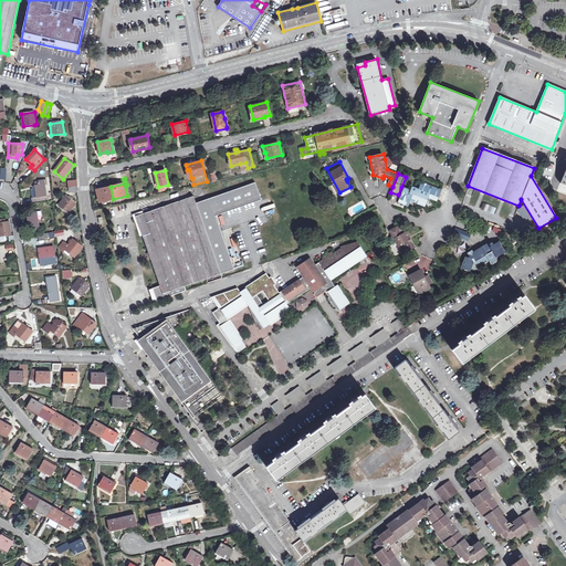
[(34,187),(34,189),(35,189),(37,197),(33,197),(32,198),(32,202),(38,201),(50,199),(46,179),(40,180),(35,182),(35,186),(34,187)]
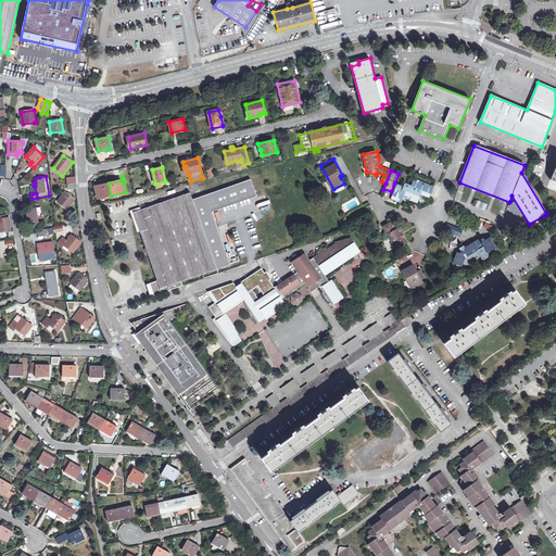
[(251,179),(193,199),(191,192),(134,213),(158,280),(150,283),(154,295),(182,286),(181,281),(203,274),(204,278),(218,273),(217,269),(230,265),(212,212),(223,209),(222,204),(256,192),(251,179)]
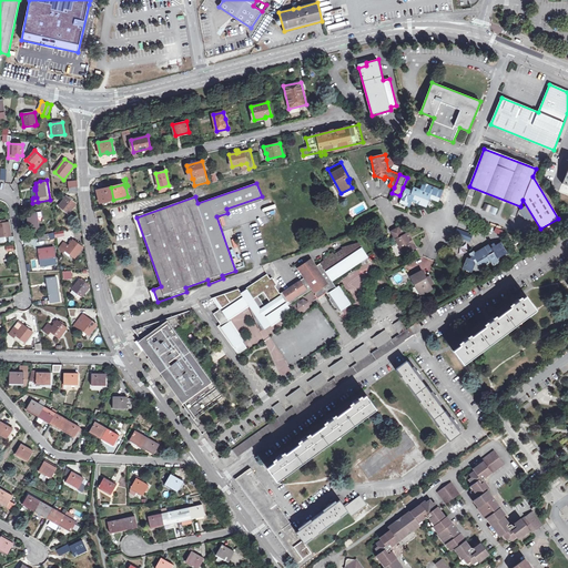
[(413,192),(406,189),(403,198),(401,203),(409,206),(413,200),(416,201),(416,202),(426,206),(429,198),(438,202),(442,191),(424,184),(421,191),(414,188),(413,192)]
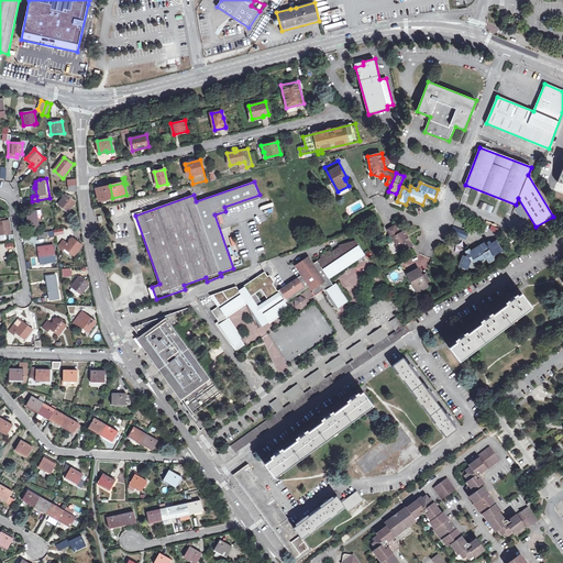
[(96,184),(94,185),(95,191),(97,190),(99,201),(112,198),(110,186),(97,189),(96,184)]
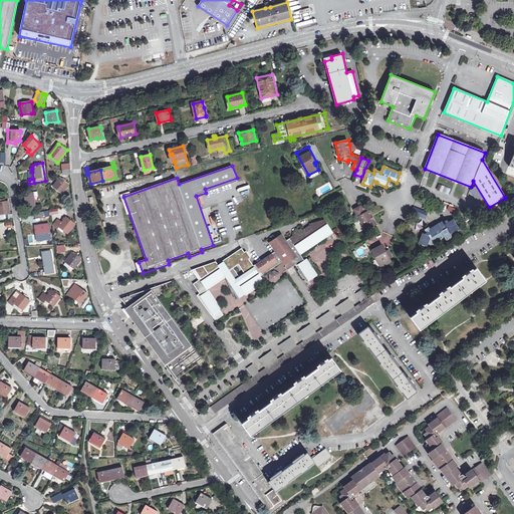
[(62,194),(69,184),(60,177),(53,187),(62,194)]
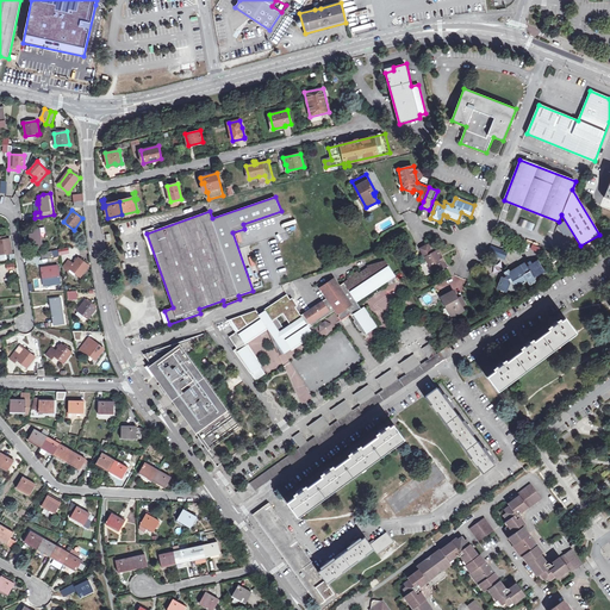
[(281,211),(243,224),(244,229),(282,216),(281,211)]
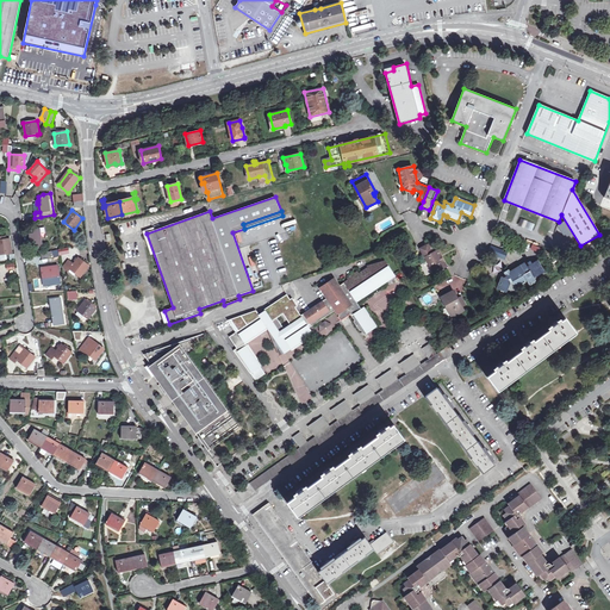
[(517,225),(530,231),(534,224),(521,218),(517,225)]
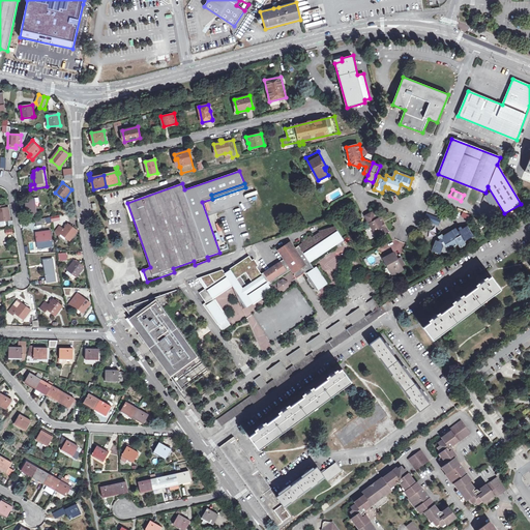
[(26,203),(28,217),(36,216),(34,197),(29,198),(30,202),(26,203)]
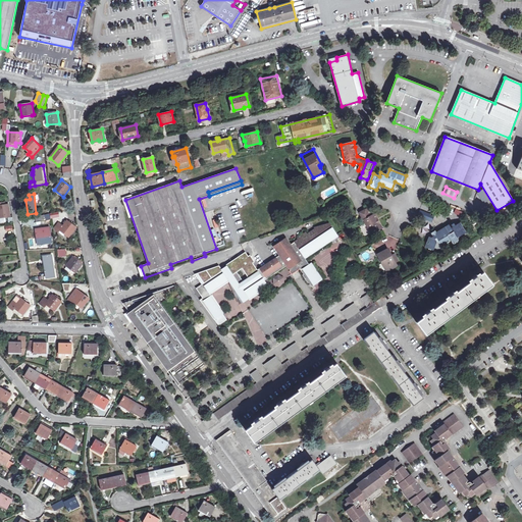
[(0,205),(0,217),(10,216),(9,205),(4,205),(0,205)]
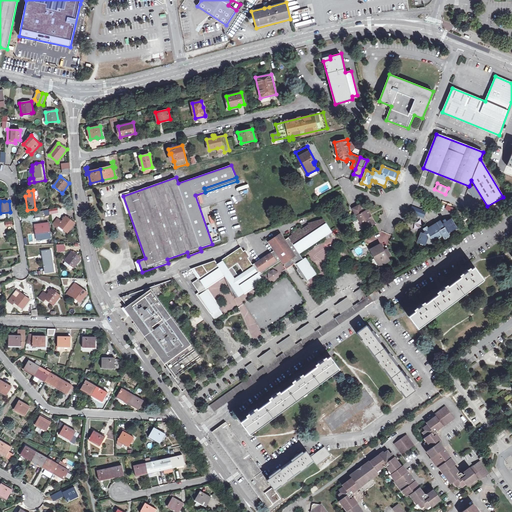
[(358,215),(363,224),(364,223),(367,227),(375,223),(372,218),(371,219),(369,215),(370,214),(368,210),(365,211),(361,205),(353,209),(357,216),(358,215)]
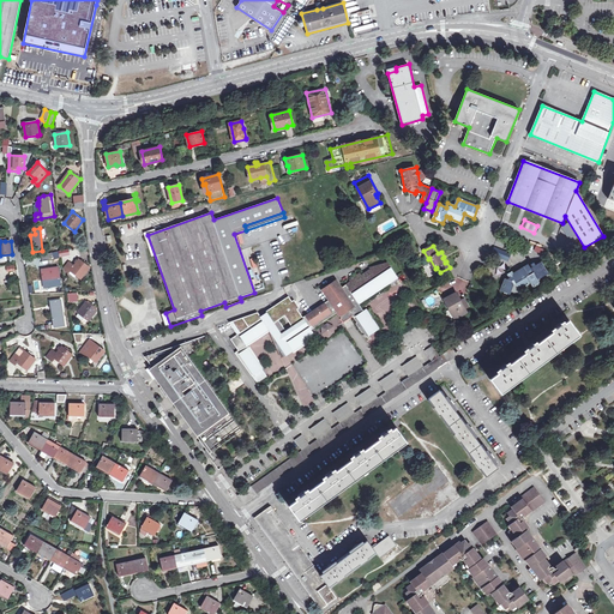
[(512,253),(495,247),(492,254),(509,262),(512,253)]
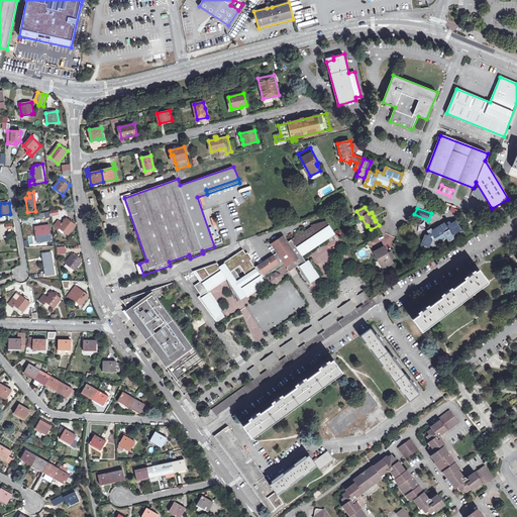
[(49,211),(35,215),(36,219),(45,217),(46,218),(50,217),(49,211)]
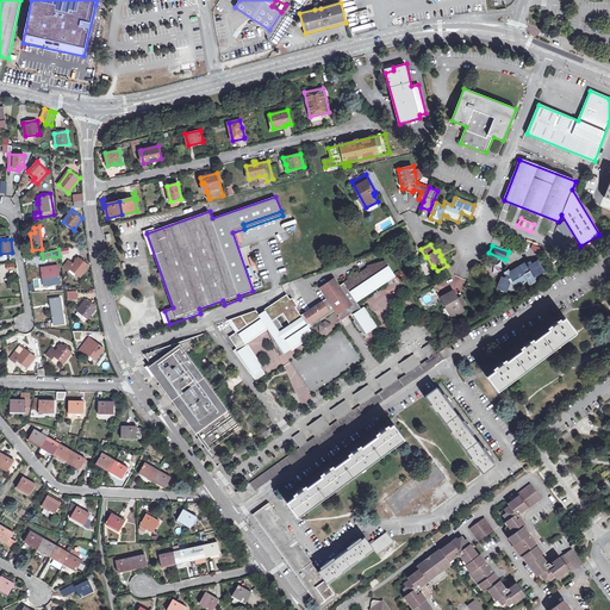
[(73,265),(68,261),(64,267),(64,268),(68,271),(69,269),(80,277),(88,266),(78,259),(73,265)]
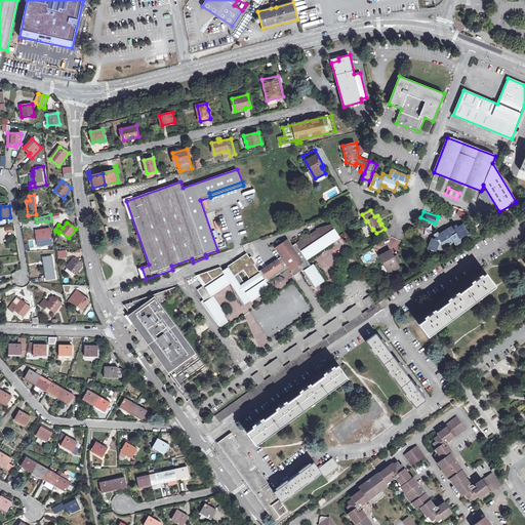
[(435,240),(432,238),(428,248),(436,251),(437,249),(441,250),(444,249),(444,247),(453,242),(455,246),(461,242),(459,239),(469,234),(462,224),(457,227),(456,225),(453,226),(455,229),(454,229),(452,226),(439,234),(438,232),(434,234),(435,236),(436,238),(435,240)]
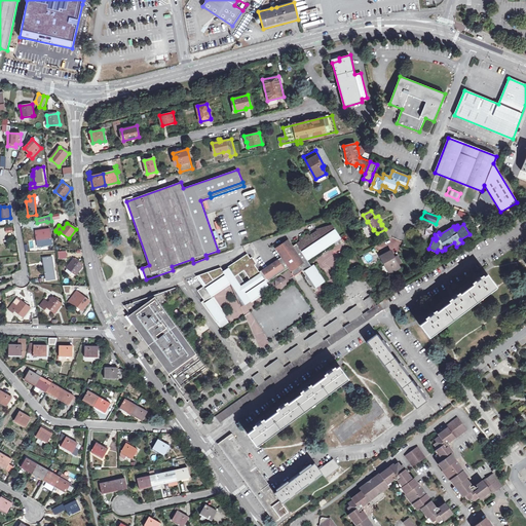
[(306,263),(308,262),(324,251),(326,254),(327,253),(326,250),(341,239),(333,227),(317,230),(318,231),(309,236),(308,234),(300,240),(301,241),(293,247),(288,240),(276,249),(283,257),(261,271),(265,277),(267,279),(268,282),(289,267),(293,272),(297,270),(299,273),(302,271),(305,276),(305,277),(307,282),(310,286),(311,285),(312,287),(314,285),(316,288),(325,282),(313,265),(311,266),(309,264),(307,265),(306,263)]
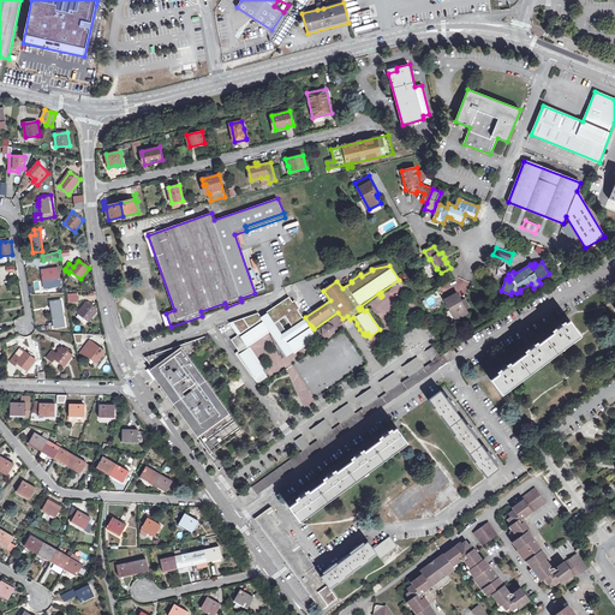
[(49,281),(52,281),(53,282),(57,281),(57,279),(60,278),(59,268),(40,270),(40,275),(43,275),(43,280),(48,280),(48,281),(49,281)]
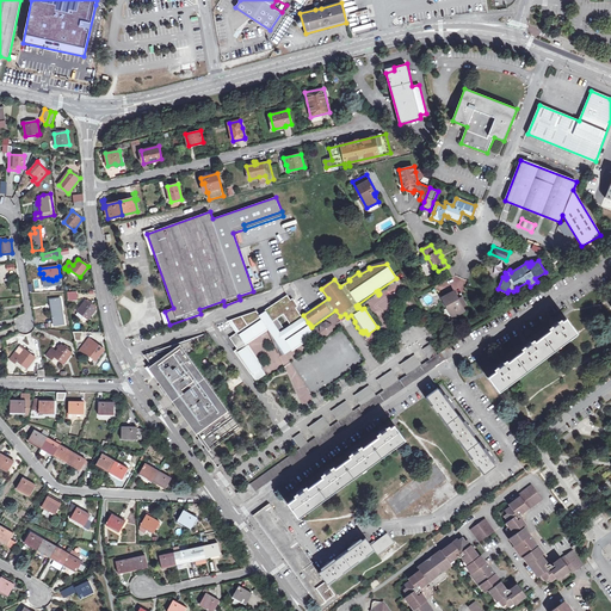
[(467,306),(464,301),(461,302),(460,298),(455,291),(442,298),(446,306),(448,306),(454,318),(464,312),(462,308),(467,306)]
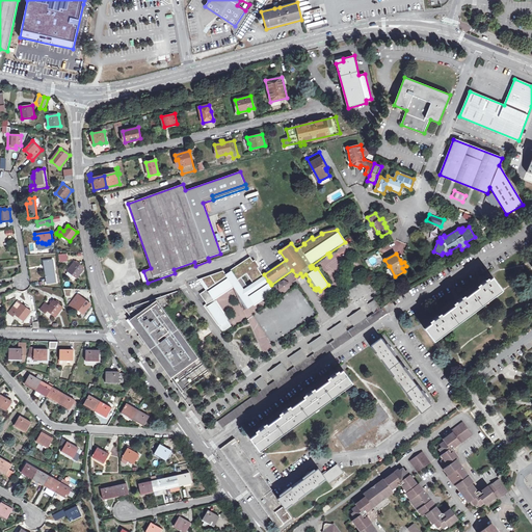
[(218,325),(222,331),(232,326),(228,320),(213,299),(231,288),(242,304),(244,302),(247,307),(251,302),(254,304),(273,291),(267,282),(268,281),(264,274),(263,275),(258,268),(260,267),(255,260),(254,261),(250,257),(230,270),(231,271),(227,274),(223,270),(203,277),(209,288),(207,289),(202,293),(208,302),(205,304),(218,325)]
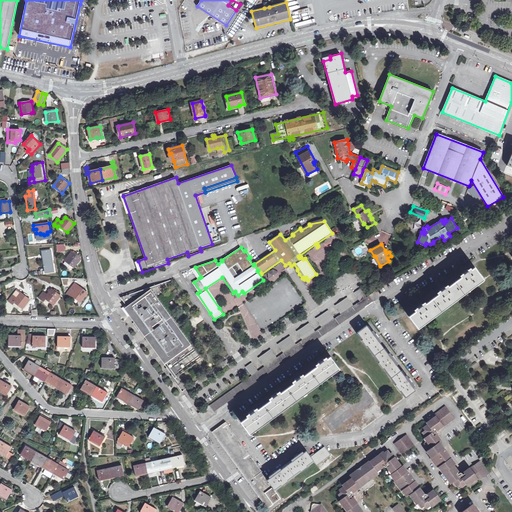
[(55,271),(51,250),(42,251),(46,273),(55,271)]
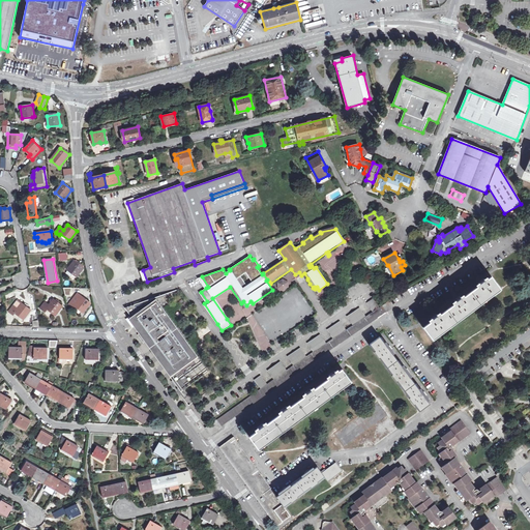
[(68,270),(74,274),(78,277),(85,268),(81,265),(78,262),(76,261),(68,270)]
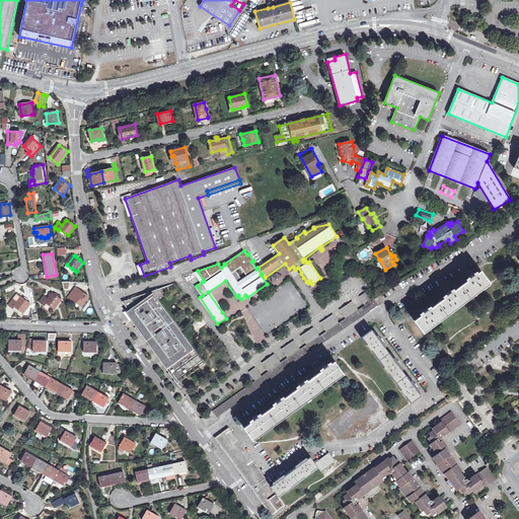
[(204,281),(198,271),(195,272),(202,282),(204,281)]
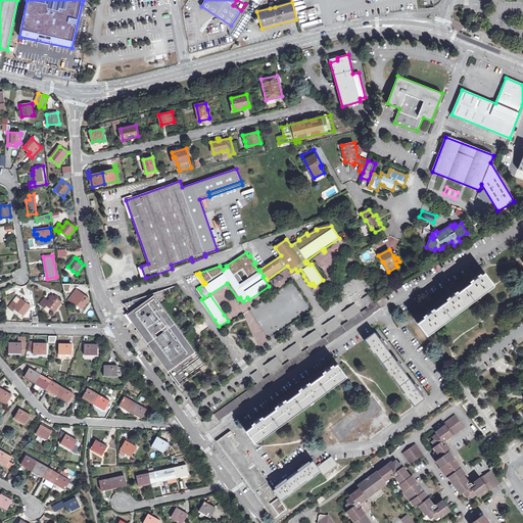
[(458,292),(457,291),(455,293),(455,294),(450,297),(449,296),(446,298),(447,300),(434,310),(433,308),(430,311),(431,312),(427,315),(426,314),(423,316),(425,318),(418,323),(427,333),(493,284),(484,273),(481,275),(480,274),(477,276),(478,277),(474,280),(473,279),(470,281),(471,283),(458,292)]
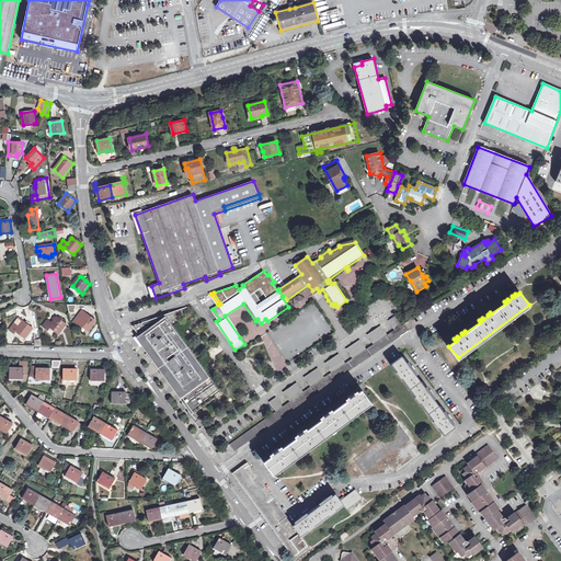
[(192,414),(193,413),(192,411),(196,409),(195,408),(199,405),(199,407),(205,402),(204,401),(208,399),(209,400),(215,396),(214,395),(216,393),(217,396),(220,393),(167,316),(175,311),(190,305),(189,302),(156,317),(159,322),(156,323),(147,330),(141,323),(133,327),(137,332),(138,331),(140,334),(138,336),(149,352),(146,354),(151,362),(155,359),(174,387),(171,389),(179,399),(182,397),(184,401),(181,403),(184,408),(187,405),(190,410),(189,410),(192,414)]
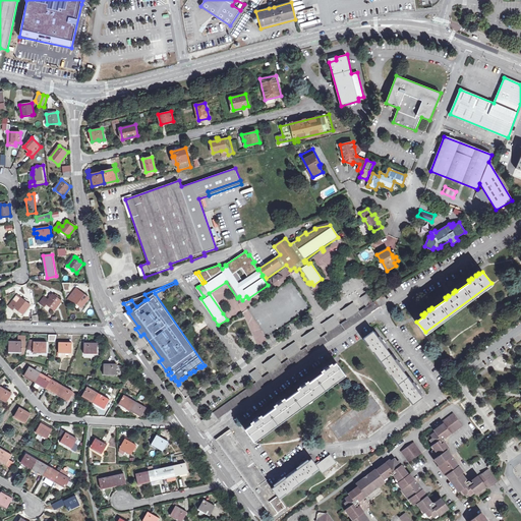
[(90,298),(88,297),(82,293),(80,291),(76,297),(72,294),(68,300),(72,303),(74,301),(82,307),(90,298)]
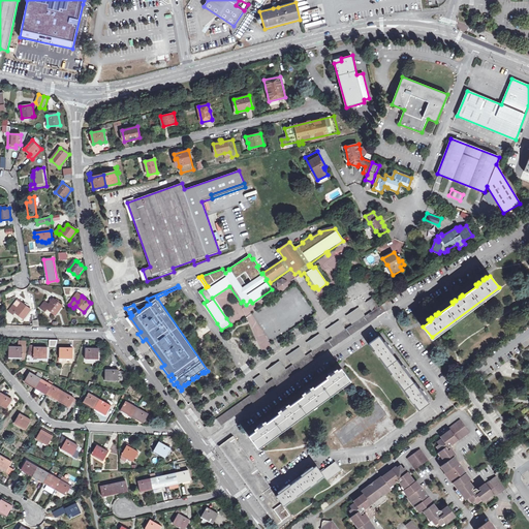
[(53,298),(49,304),(45,302),(40,307),(45,311),(48,309),(56,315),(63,305),(53,298)]
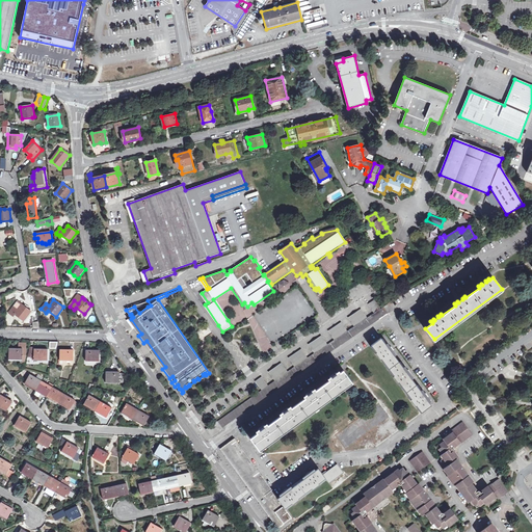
[(18,309),(22,303),(19,300),(14,306),(18,309)]
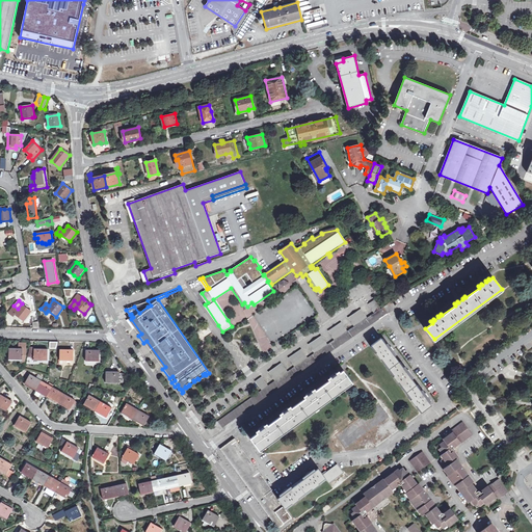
[(374,313),(380,309),(374,300),(368,304),(374,313)]
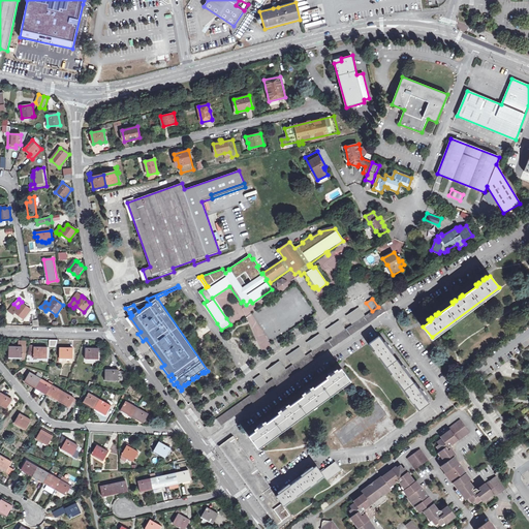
[(178,309),(183,305),(179,301),(174,304),(178,309)]
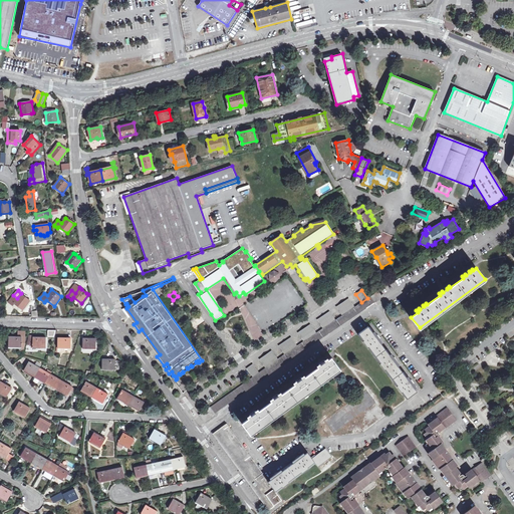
[(31,300),(21,293),(17,298),(13,295),(9,301),(14,304),(16,302),(24,309),(31,300)]
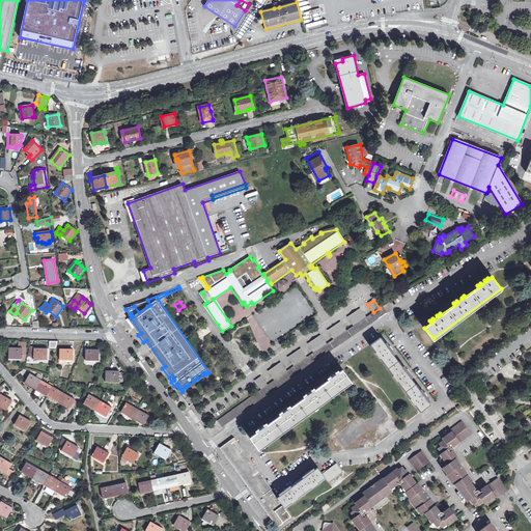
[(261,390),(217,420),(222,426),(391,309),(387,304),(380,308),(373,312),(366,317),(354,326),(346,331),(334,339),(327,344),(314,353),(307,358),(295,366),(287,371),(275,380),(268,385),(261,390)]
